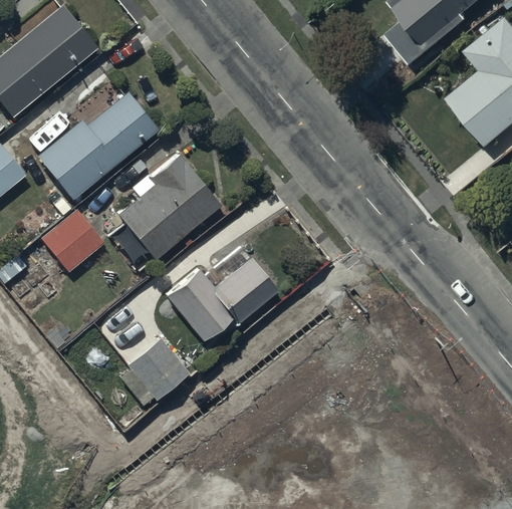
[(401,20),(385,33),(410,63),(467,17),(462,11),(475,0),(387,0),(386,1),(401,20)]
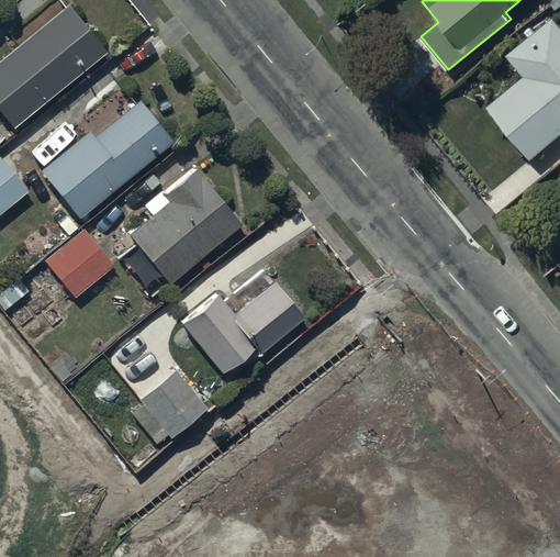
[(67,2),(0,57),(0,114),(11,127),(105,48),(67,2)]
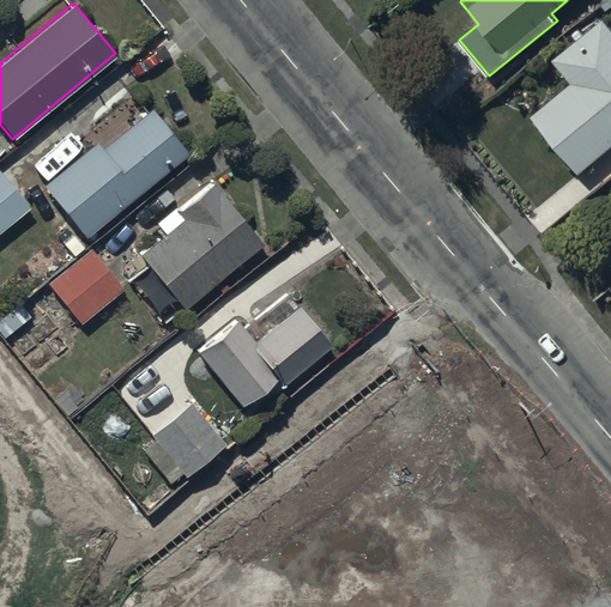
[(610,26),(604,19),(552,61),(570,84),(530,117),(576,175),(610,147),(610,26)]
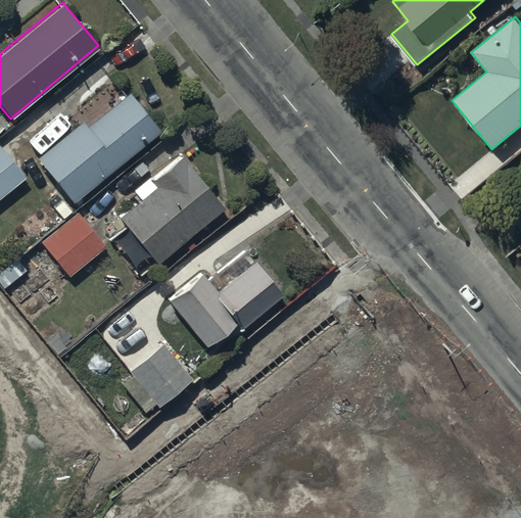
[(82,122),(37,159),(74,202),(159,132),(128,94),(87,128),(82,122)]
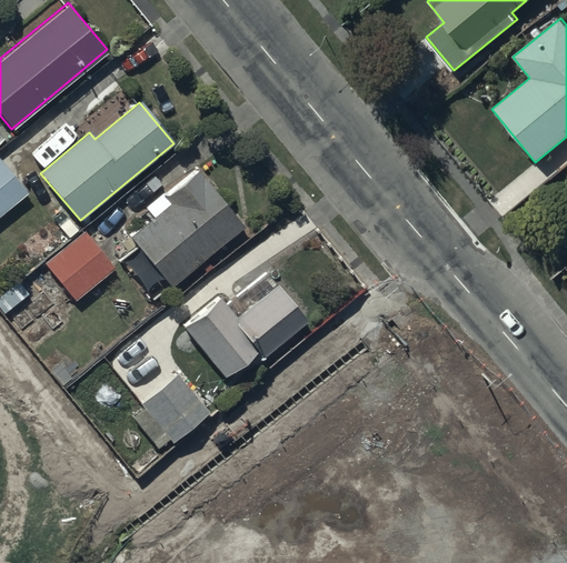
[(0,214),(27,194),(0,160),(0,214)]
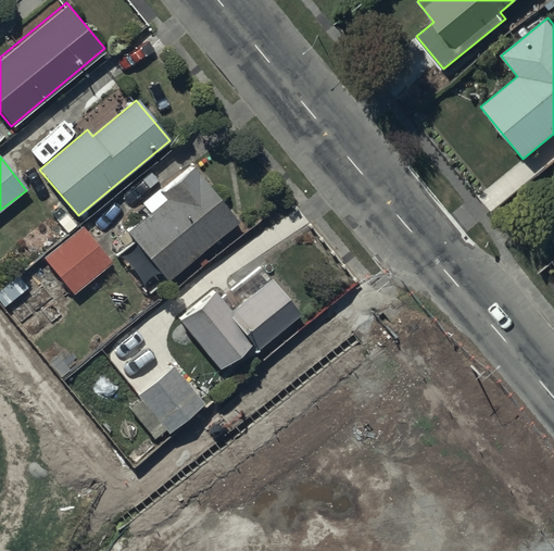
[(149,212),(125,229),(164,279),(238,222),(193,164),(160,190),(159,189),(141,202),(149,212)]
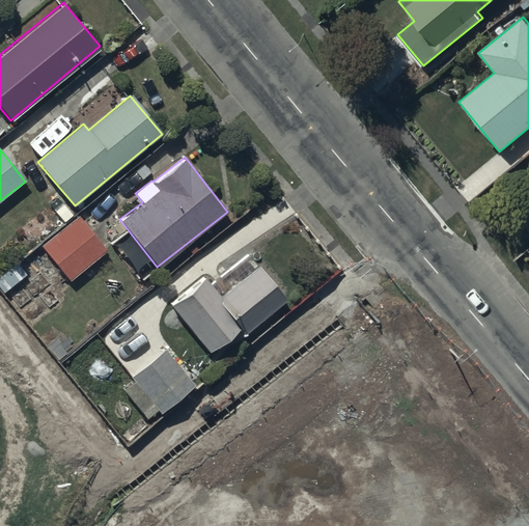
[(80,216),(43,245),(71,281),(108,252),(80,216)]
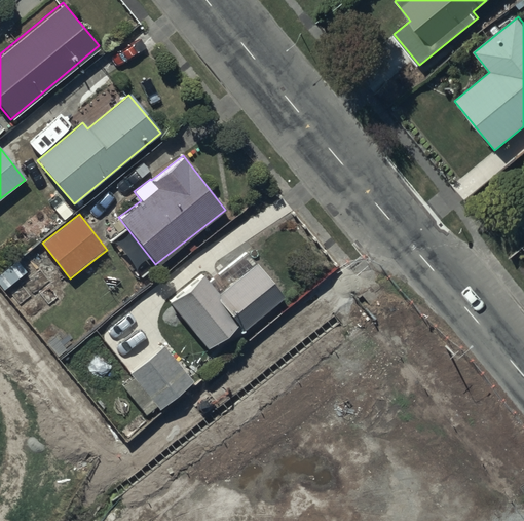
[(0,286),(5,292),(28,273),(17,261),(0,274),(0,286)]
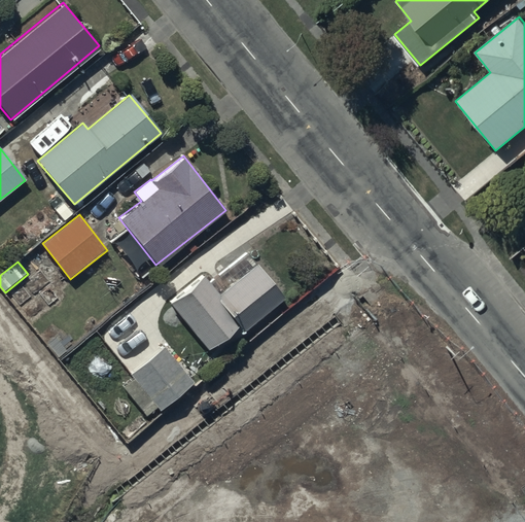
[(239,323),(243,328),(284,296),(258,264),(219,294),(205,275),(171,302),(208,348),(239,323)]
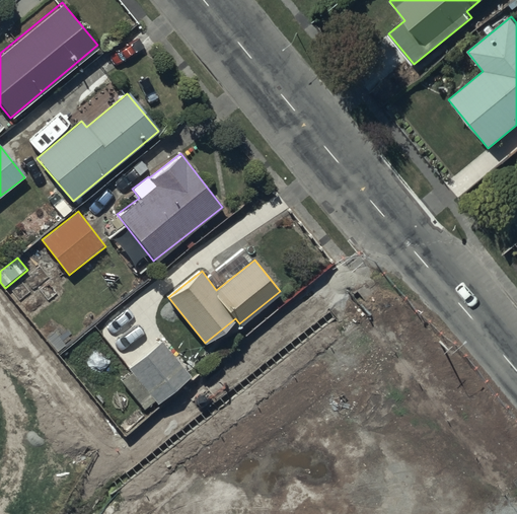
[(160,341),(127,369),(132,375),(123,383),(145,411),(155,401),(159,407),(192,378),(160,341)]
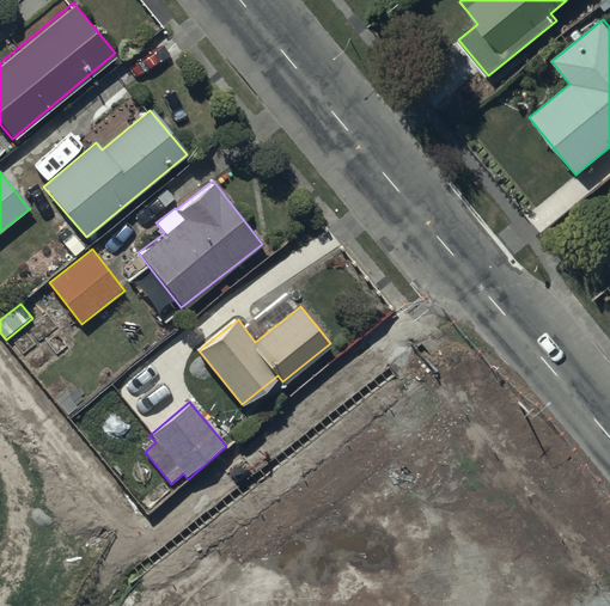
All buildings are outlined.
